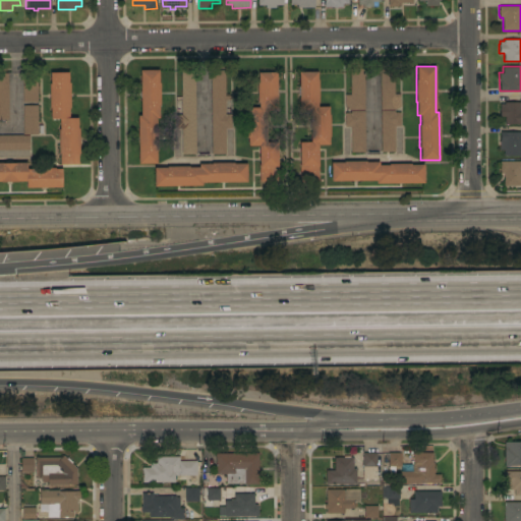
[(394,67),(394,94),(400,94),(400,107),(395,109),(381,110),(381,91),(379,91),(379,87),(380,87),(380,68),(394,67)]
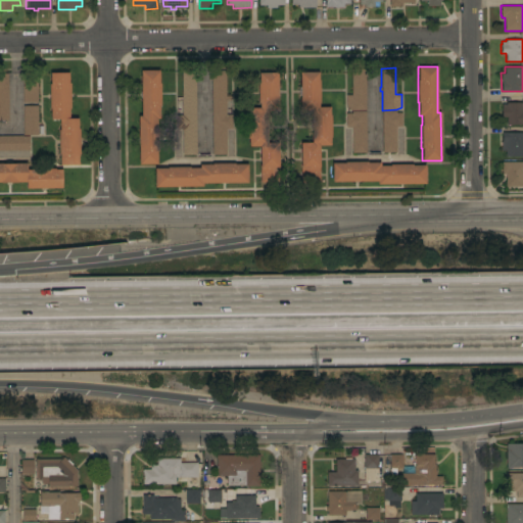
[(366,110),(346,110),(346,94),(351,94),(351,68),(366,68),(366,110)]
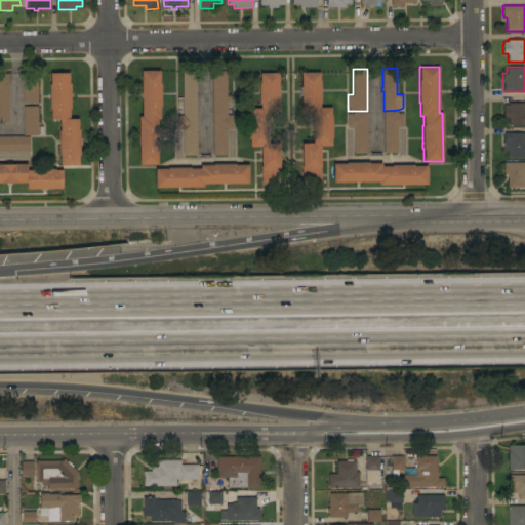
[(159,70),(160,83),(161,83),(161,106),(160,106),(160,119),(157,119),(157,128),(158,128),(159,151),(157,151),(158,164),(138,164),(138,116),(142,116),(140,70),(159,70)]
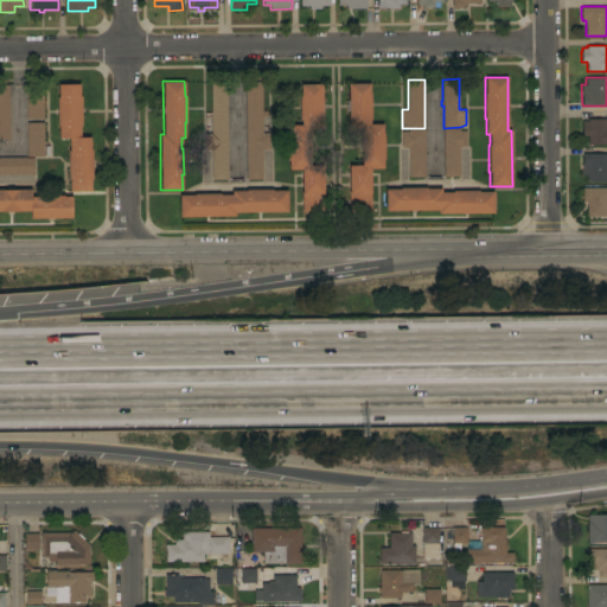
[(246,82),(261,81),(262,112),(268,112),(268,116),(262,116),(262,133),(269,133),(269,148),(262,148),(262,179),(247,179),(246,82)]
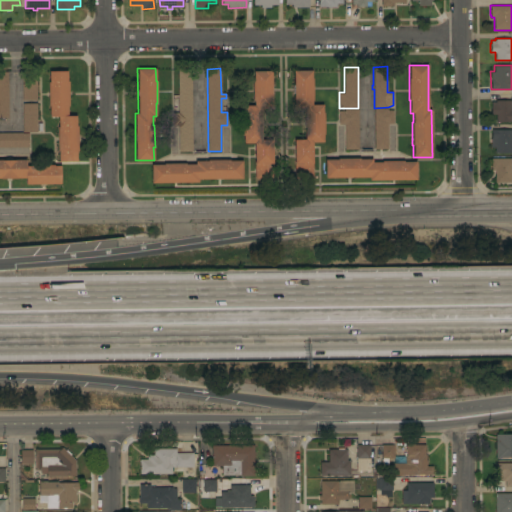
[(178,151),(178,126),(172,126),(172,112),(178,112),(178,69),(192,69),(192,151),(178,151)]
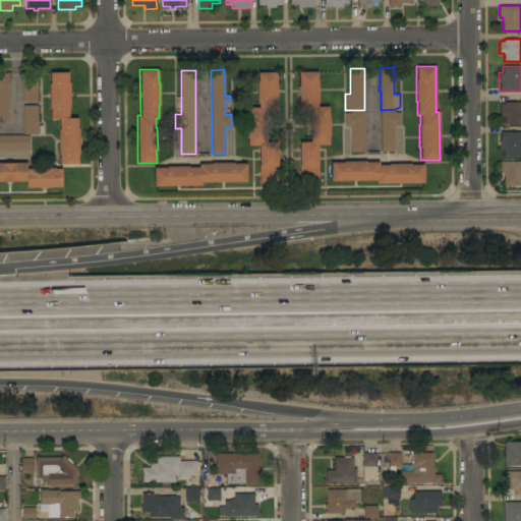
[(68,71),(68,82),(69,82),(70,108),(69,108),(69,118),(77,117),(77,128),(78,128),(79,154),(77,154),(77,165),(60,166),(59,153),(58,153),(58,129),(59,129),(59,118),(50,118),(50,108),(49,108),(49,83),(50,83),(50,72),(68,71)]
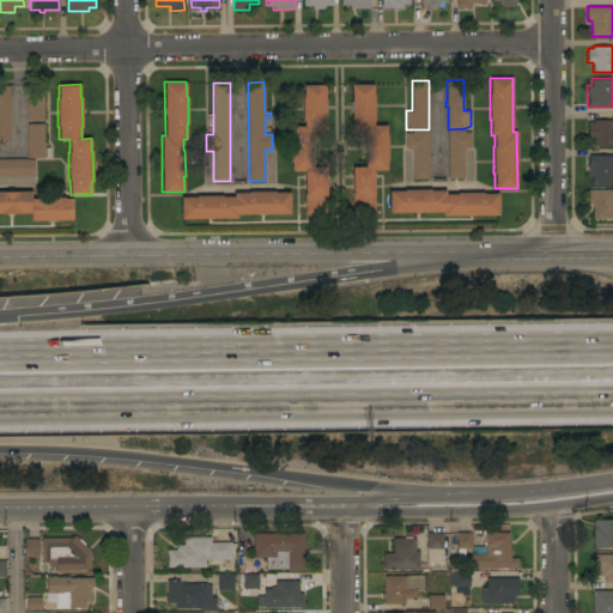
[(326,131),(313,131),(313,168),(326,167),(327,213),(304,213),(304,171),(291,171),(291,162),(290,162),(290,135),(291,135),(291,126),(304,126),(304,121),(303,121),(302,95),(303,95),(303,85),(326,84),(326,131)]
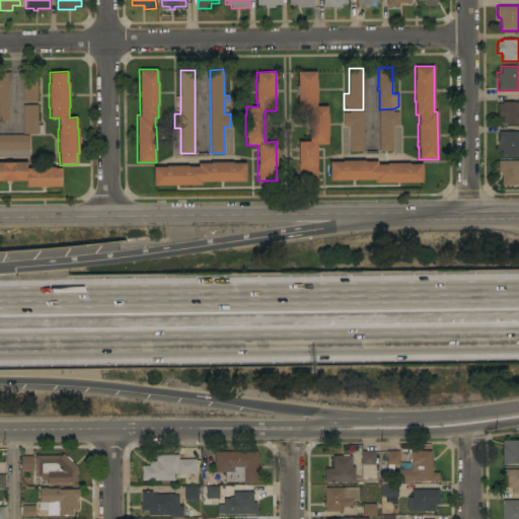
[(316,71),(316,79),(317,79),(317,101),(316,101),(316,106),(327,106),(327,114),(328,114),(328,136),(327,136),(327,144),(317,144),(317,180),(298,180),(298,141),(309,141),(309,109),(298,109),(297,71),(316,71)]
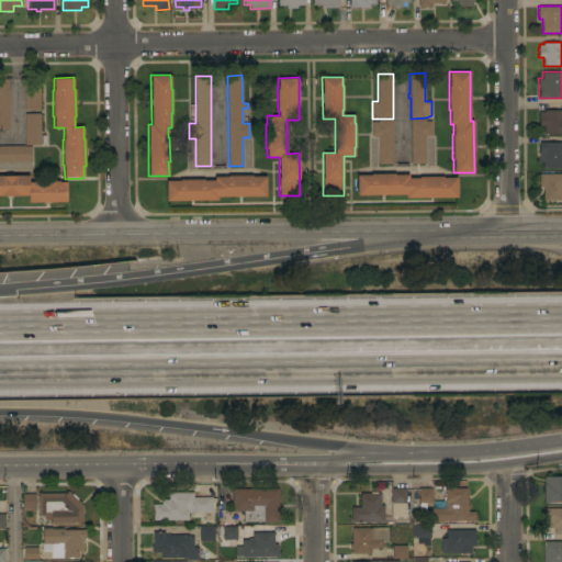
[(24,110),(24,78),(40,78),(41,109),(24,110)]
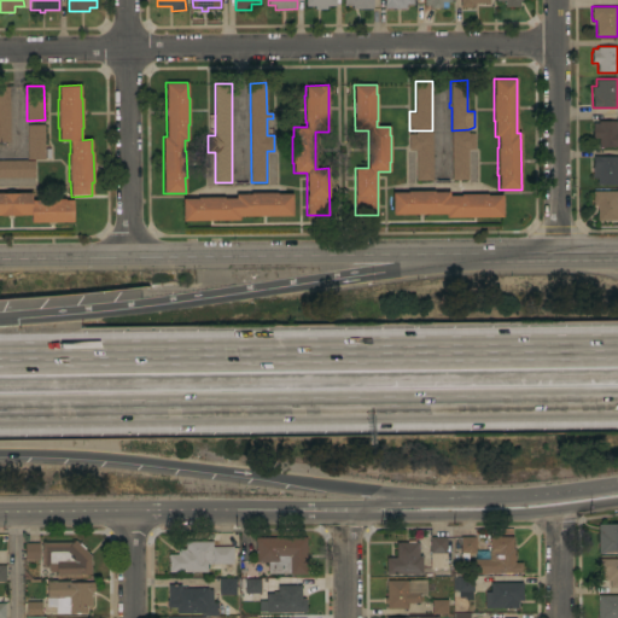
[(6,141),(6,144),(0,144),(0,89),(10,89),(10,141),(6,141)]
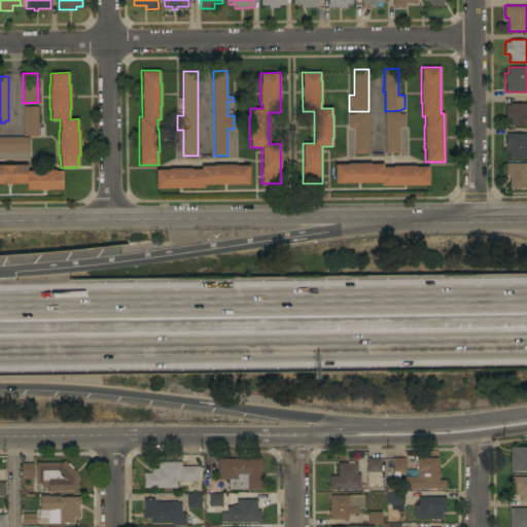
[(526,103),(526,107),(526,111),(526,126),(510,126),(510,117),(505,117),(505,108),(505,104),(510,104),(510,103),(526,103)]
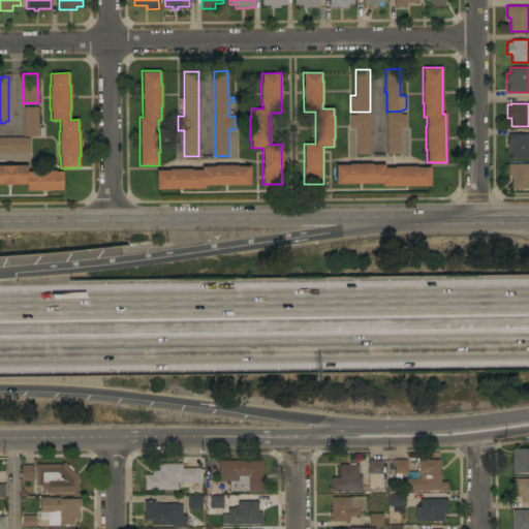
[(38,135),(23,135),(23,106),(38,106),(38,135)]
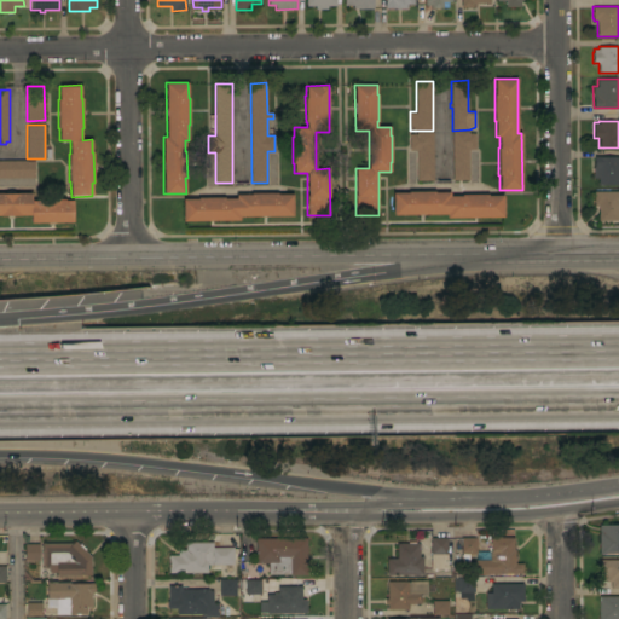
[(452,131),(468,131),(468,133),(476,133),(476,149),(469,149),(469,180),(452,180),(452,131)]
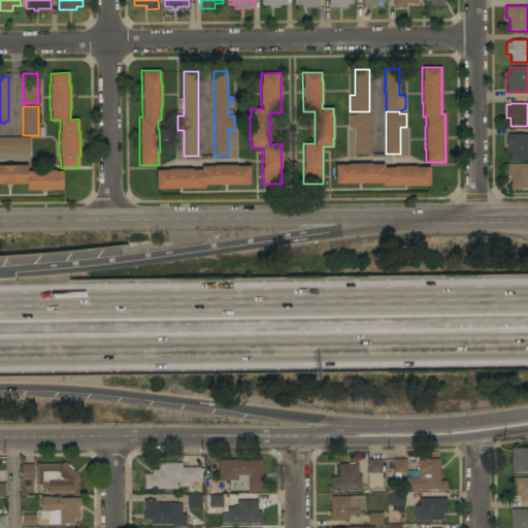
[(369,154),(356,154),(355,128),(349,128),(349,113),(355,113),(355,112),(369,112),(369,154)]
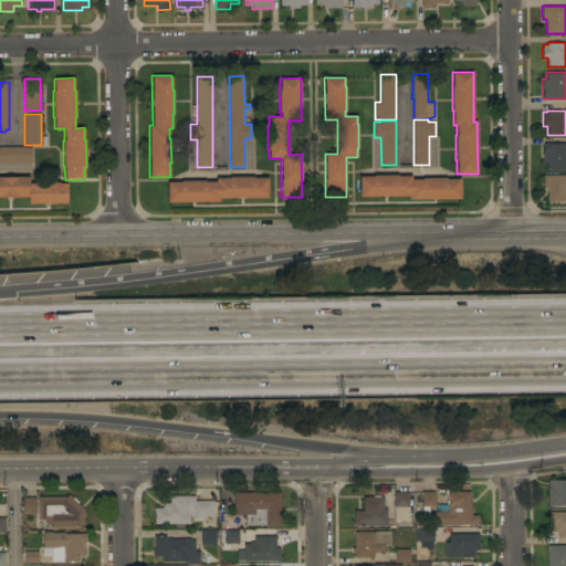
[(565,153),(565,168),(546,168),(546,163),(543,163),(543,153),(543,143),(547,143),(565,143),(565,153)]
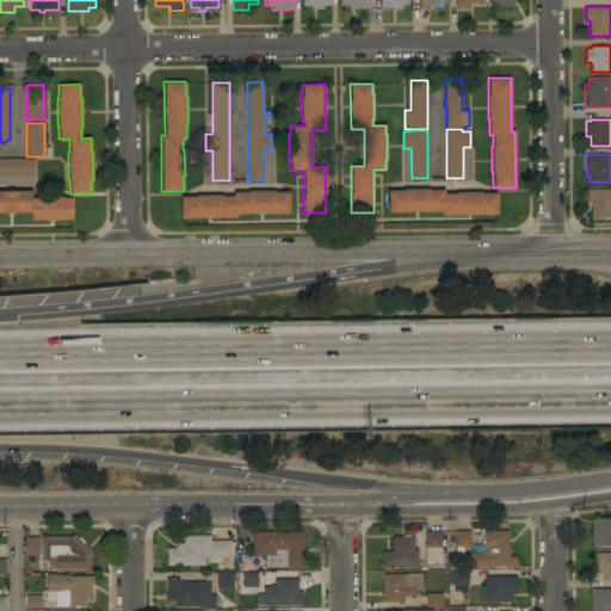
[(0,158),(34,158),(35,176),(0,176),(0,158)]
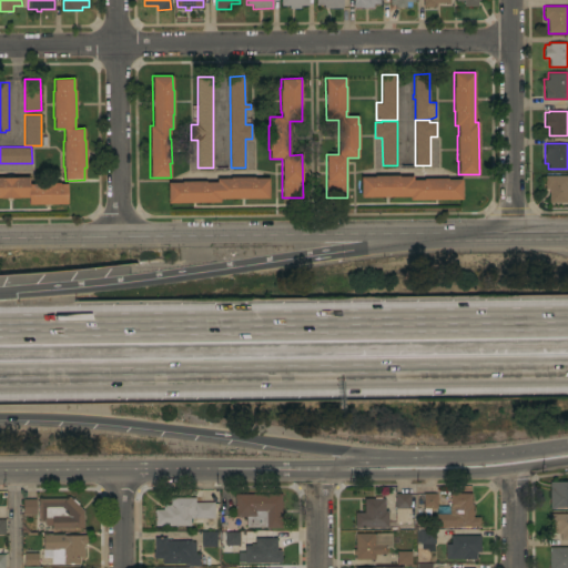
[(567,202),(548,202),(548,189),(545,189),(545,186),(545,175),(566,175),(566,174),(567,174),(567,202)]
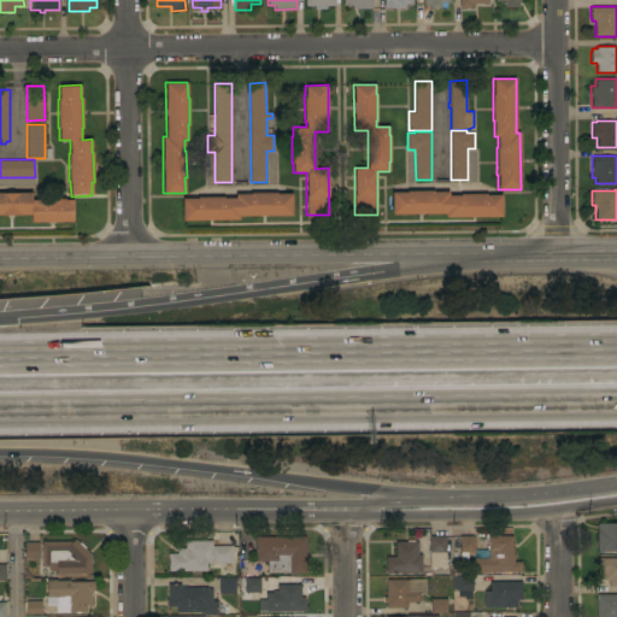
[(0,192),(6,192),(6,191),(15,191),(15,192),(31,192),(31,199),(37,199),(37,198),(65,198),(65,199),(72,199),(72,222),(30,222),(30,215),(0,215),(0,192)]
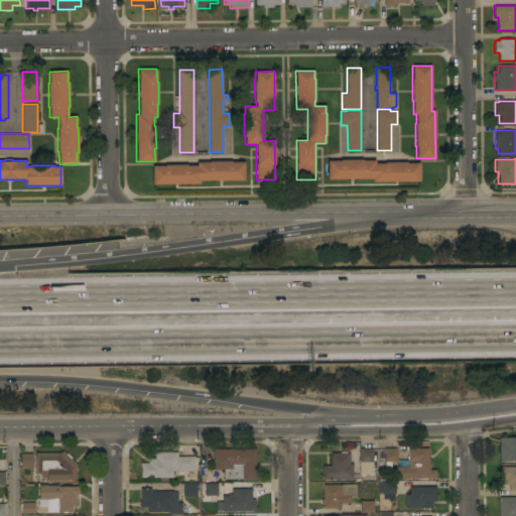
[(372,181),(372,178),(328,179),(328,160),(340,160),(340,159),(363,159),(363,160),(375,160),(375,163),(385,163),(385,162),(407,161),(407,162),(419,162),(420,181),(372,181)]
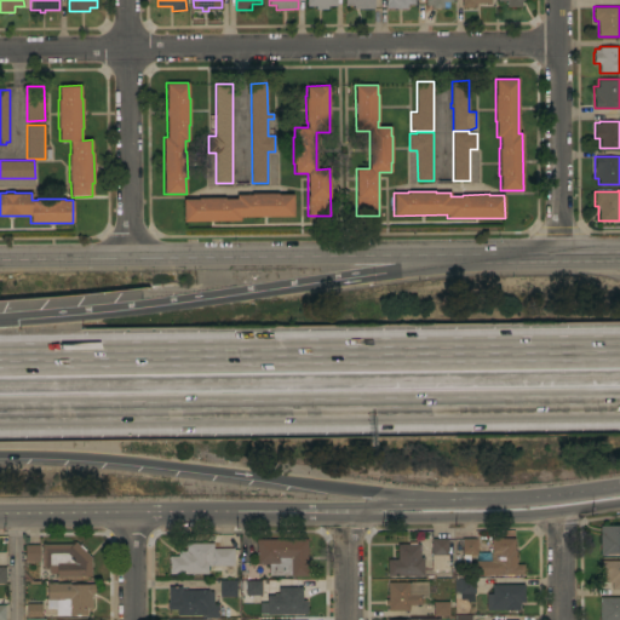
[(183,199),(197,199),(197,197),(224,197),(224,199),(236,199),(236,195),(251,194),(277,193),(277,194),(293,194),(293,216),(240,217),(240,220),(183,220),(183,199)]
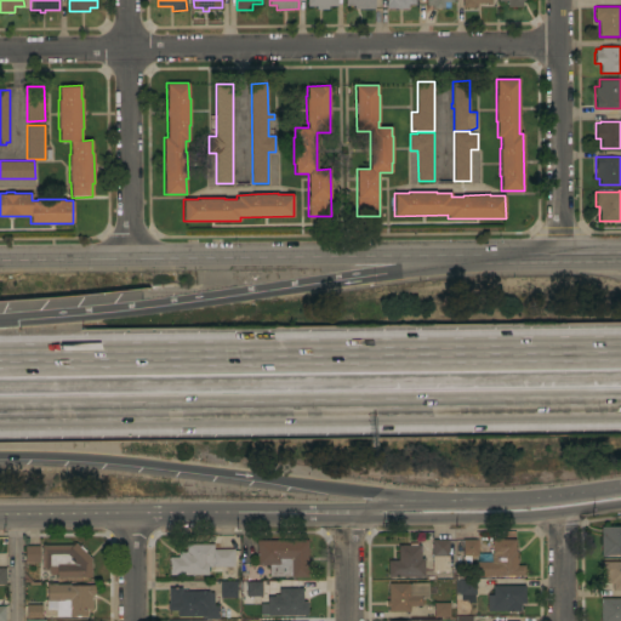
[(600,527),(620,527),(620,554),(607,554),(607,556),(600,556),(600,527)]
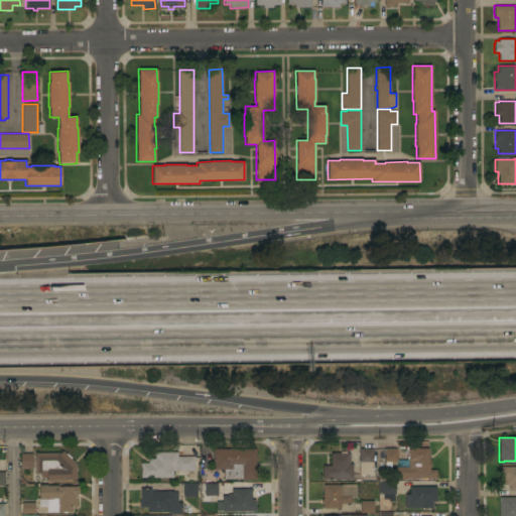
[(428,458),(429,458),(429,470),(435,470),(435,479),(396,478),(396,466),(408,467),(408,447),(409,447),(409,446),(415,446),(415,447),(428,447),(428,458)]
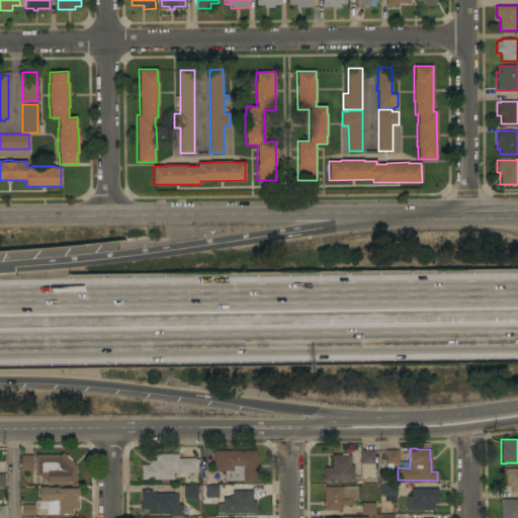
[(374,477),(360,477),(360,450),(374,449),(374,477)]
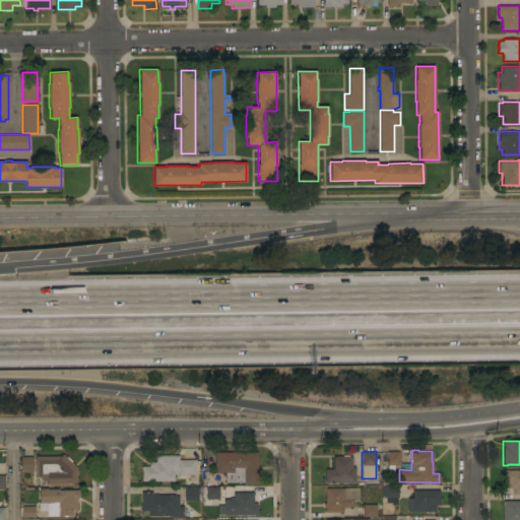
[(400,451),(400,465),(394,465),(394,471),(389,471),(389,465),(387,465),(387,452),(400,451)]
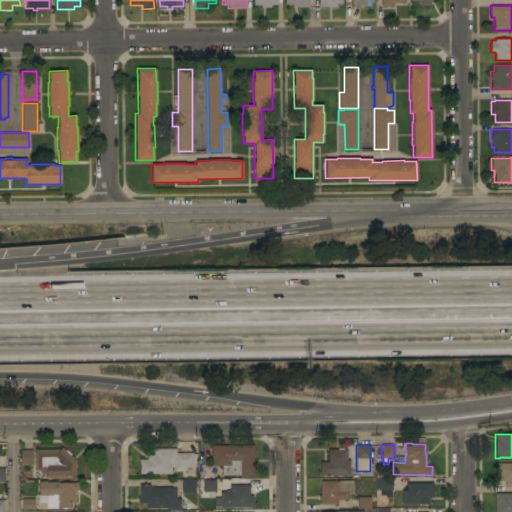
[(254,445),(254,475),(239,475),(224,475),(223,465),(212,465),(212,445),(254,445)]
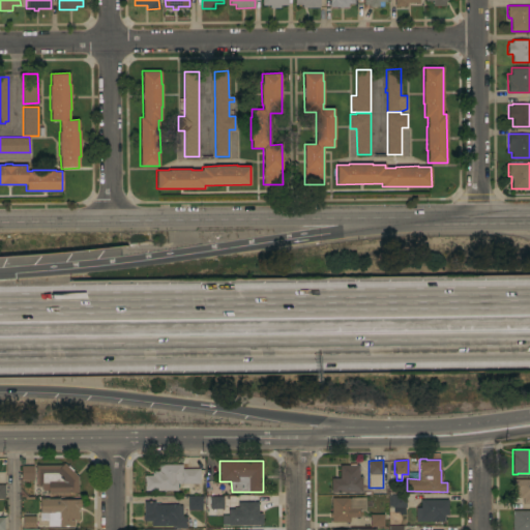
[(48,493),(48,490),(41,490),(41,483),(36,483),(35,465),(62,465),(64,463),(67,466),(68,465),(74,470),(72,471),(78,476),(78,492),(48,493)]
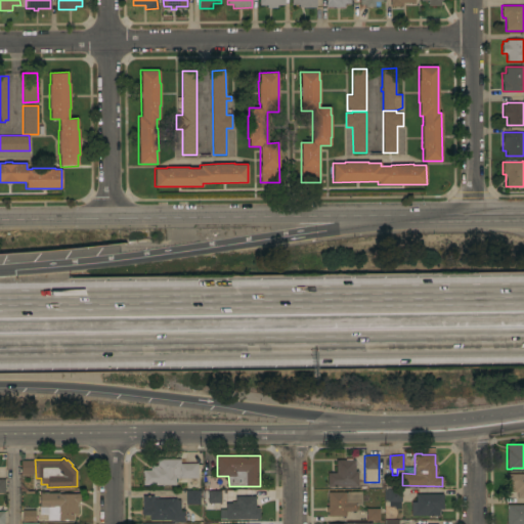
[(149,470),(149,465),(157,465),(157,459),(180,459),(180,463),(198,463),(198,477),(178,478),(178,466),(174,466),(174,473),(173,473),(173,475),(175,475),(176,484),(142,485),(142,470),(149,470)]
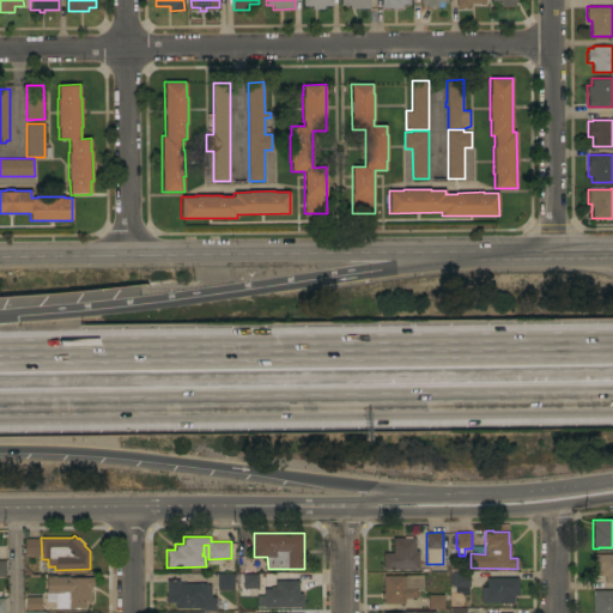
[(383,569),(382,553),(393,553),(393,538),(404,538),(404,536),(412,536),(412,538),(414,538),(414,551),(419,551),(419,569),(383,569)]
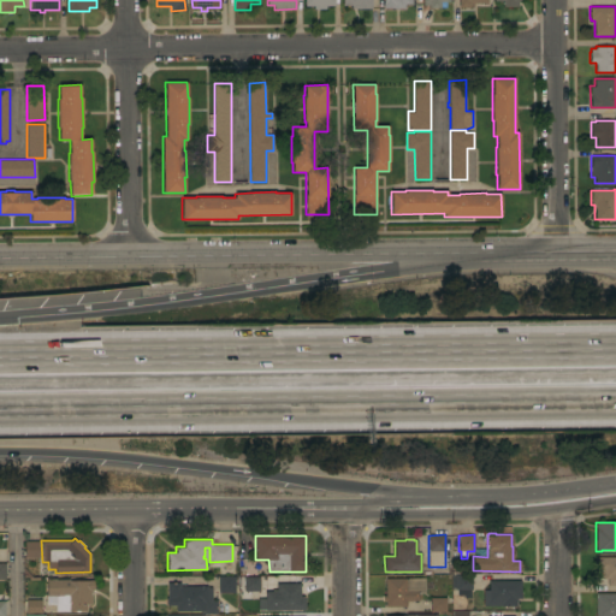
[(39,557),(24,558),(24,542),(39,540),(39,557)]
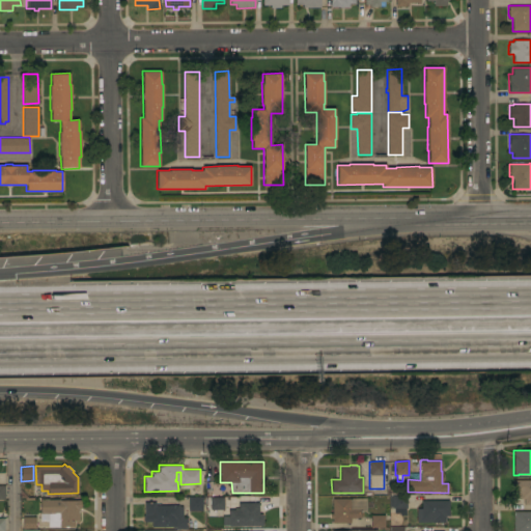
[(530,480),(530,504),(524,504),(524,499),(514,499),(514,480),(530,480)]
